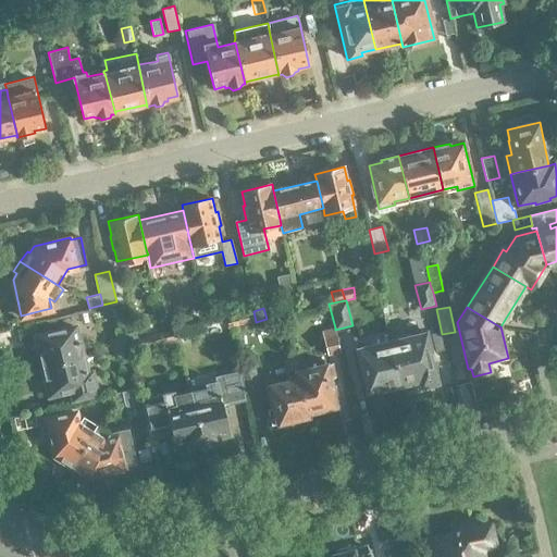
[(243,313),(245,324),(256,322),(254,311),(243,313)]
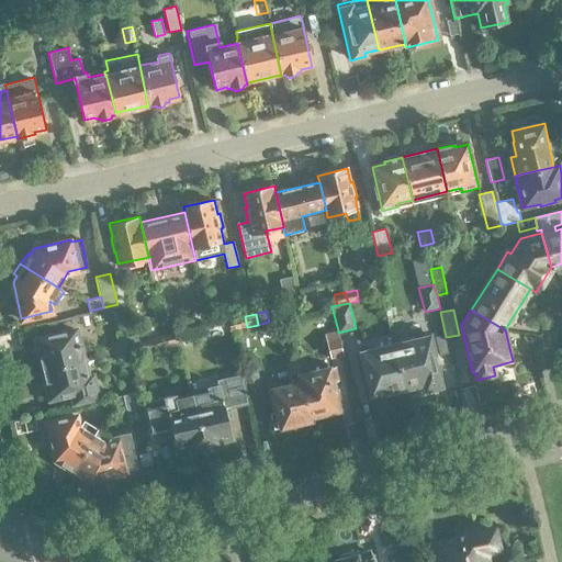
[(234,319),(237,329),(247,327),(245,316),(234,319)]
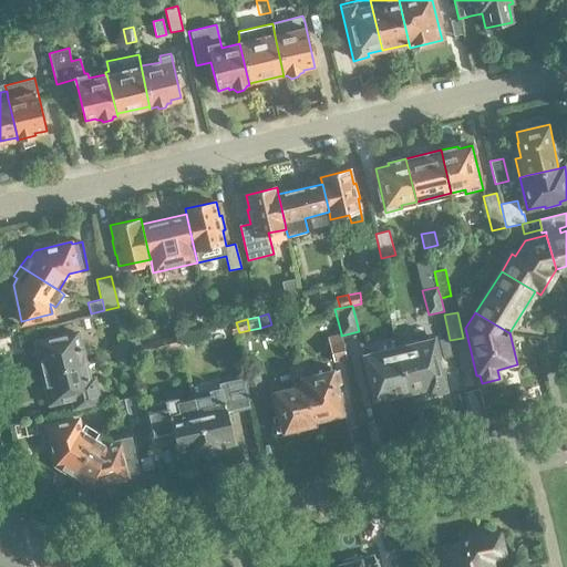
[(232,334),(239,332),(236,322),(229,323),(232,334)]
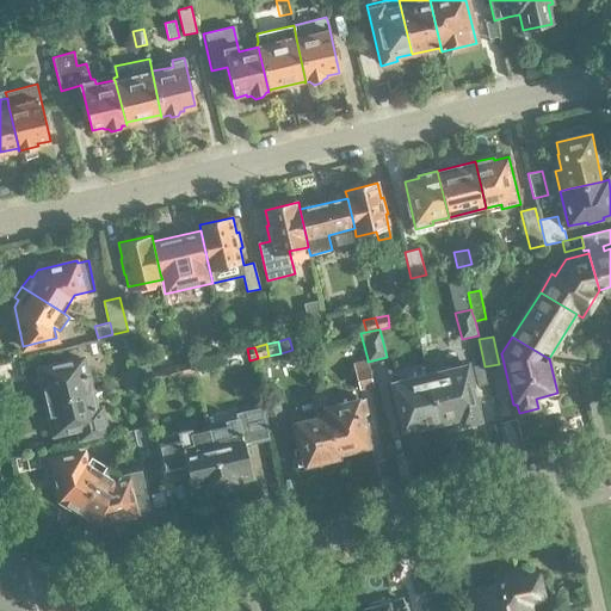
[(44,401),(92,389),(85,357),(39,368),(44,386),(42,390),(44,401)]
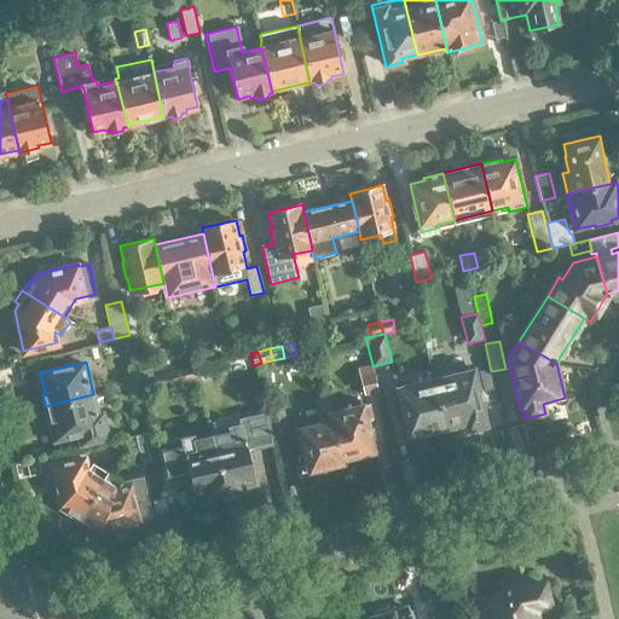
[(372,366),(372,364),(357,368),(364,395),(379,392),(372,366)]
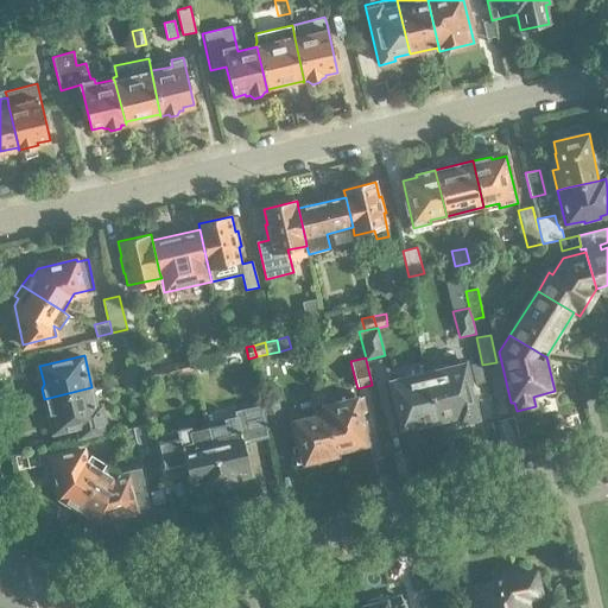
[(137,367),(139,377),(140,384),(153,381),(151,369),(150,360),(135,363),(137,367)]
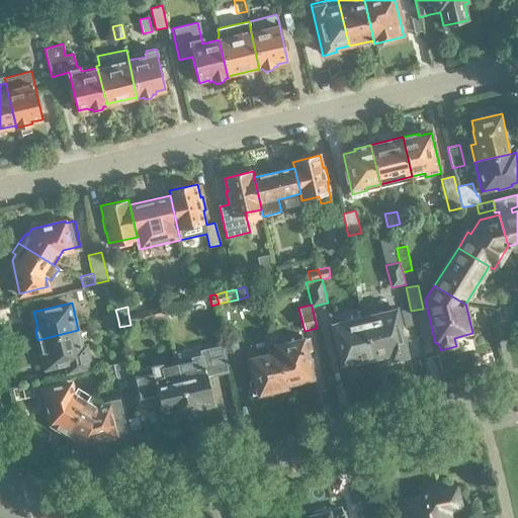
[(154,309),(156,318),(165,316),(163,307),(154,309)]
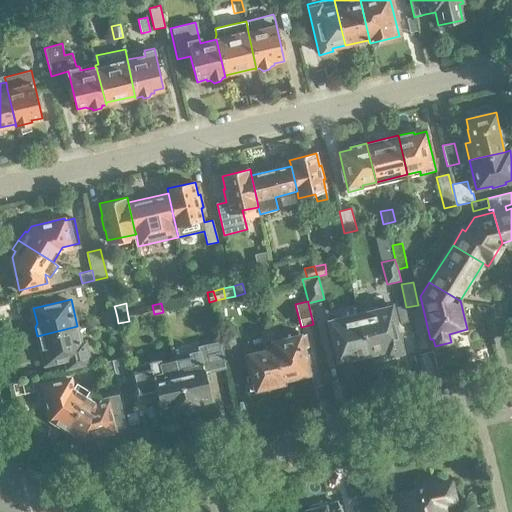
[(392,306),(360,313),(370,355),(386,351),(387,356),(403,353),(392,306)]
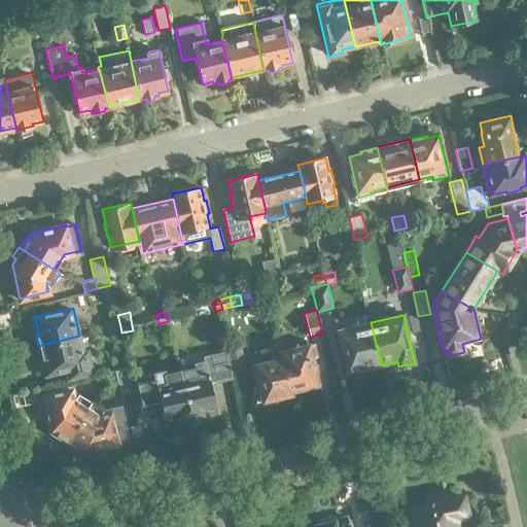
[(106,329),(120,326),(118,318),(105,321),(106,329)]
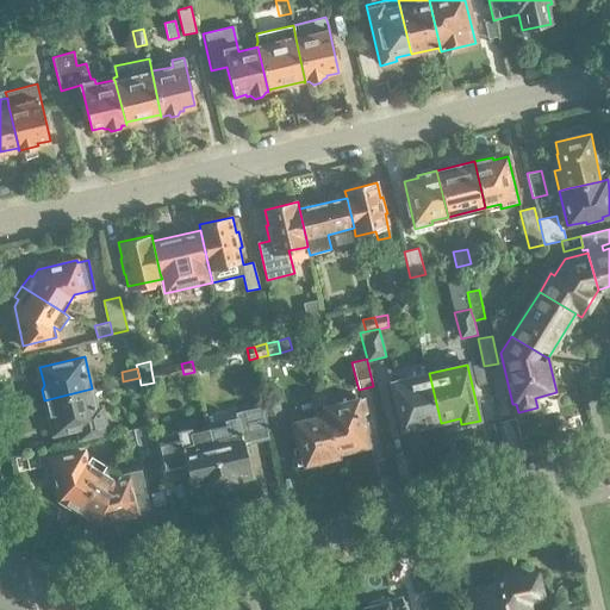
[(441,423),(429,373),(392,381),(403,431),(441,423)]
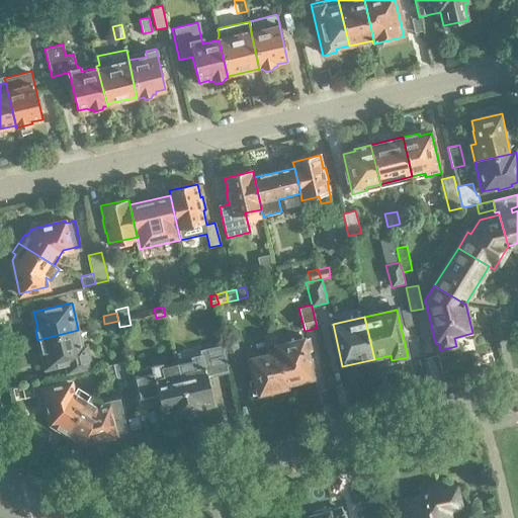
[(118,321),(104,324),(106,334),(120,331),(119,327),(118,321)]
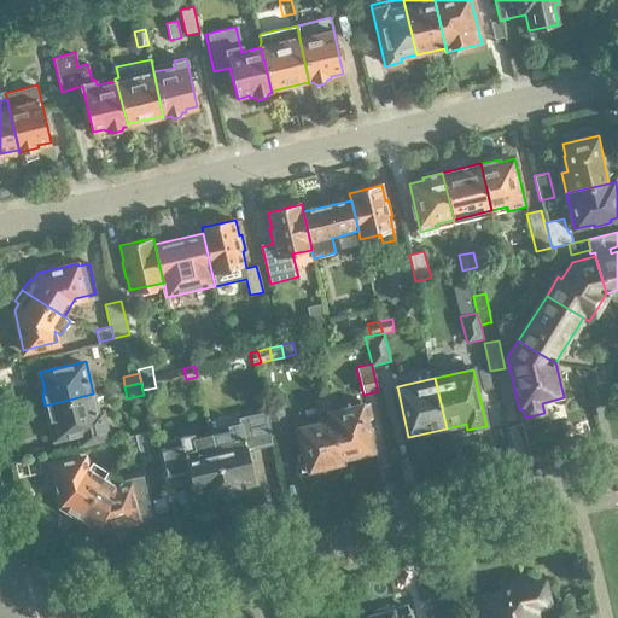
[(97,412),(93,394),(45,406),(47,415),(51,418),(56,438),(76,435),(79,447),(111,439),(104,410),(97,412)]
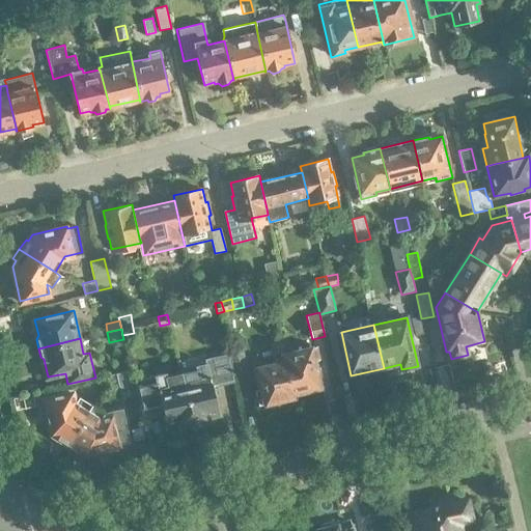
[(283,355),(285,355),(282,343),(271,345),(274,358),(279,357),(281,363),(255,369),(259,390),(256,391),(259,406),(292,397),(283,355)]
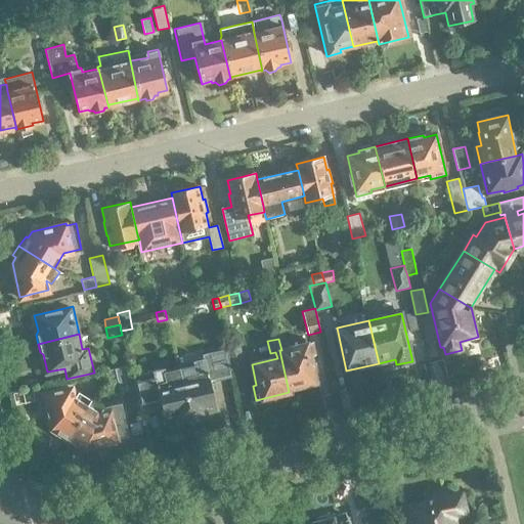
[(245,368),(238,343),(225,346),(231,370),(245,368)]
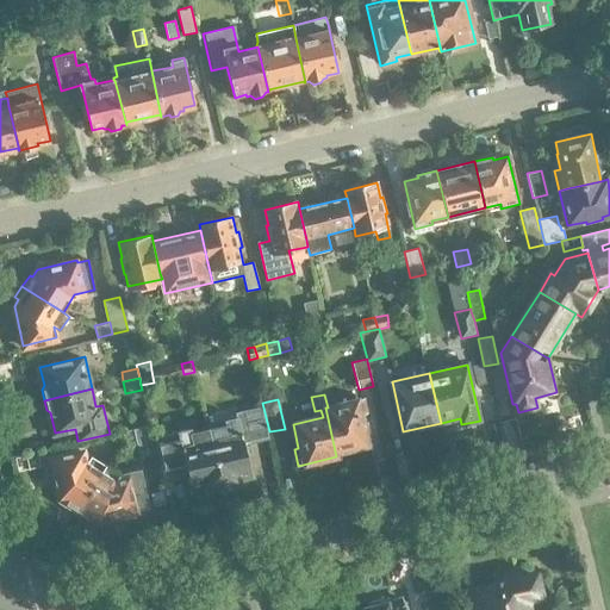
[(363,399),(328,408),(325,408),(336,456),(353,453),(355,448),(372,444),(365,414),(367,414),(363,399)]
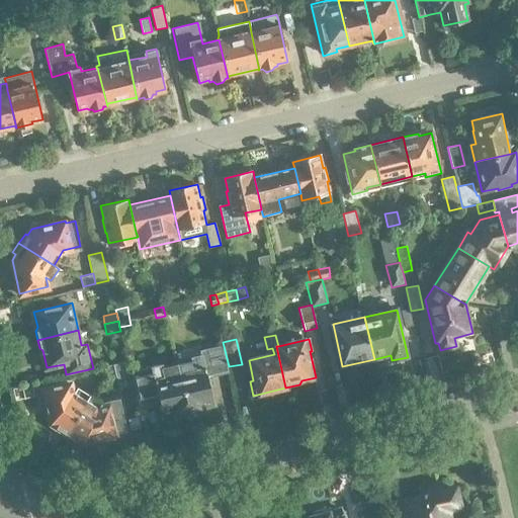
[(178,363),(190,412),(204,409),(204,407),(216,404),(208,375),(229,370),(223,344),(200,350),(201,354),(177,359),(178,363)]
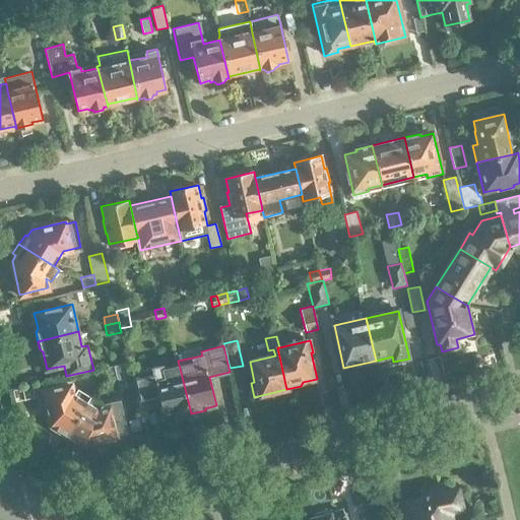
[(113,366),(116,376),(116,378),(119,380),(132,377),(128,363),(113,366)]
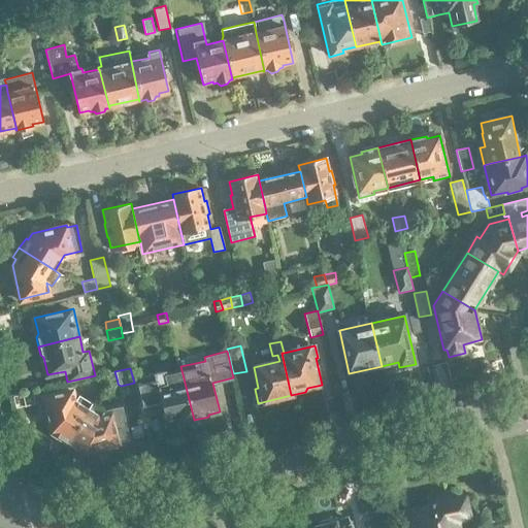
[(166,370),(133,377),(142,414),(163,408),(167,424),(178,422),(178,424),(194,420),(182,370),(167,374),(166,370)]
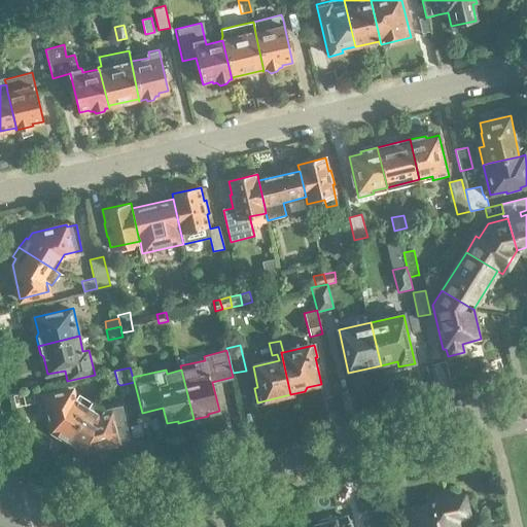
[(114,371),(103,374),(106,384),(117,381),(114,371)]
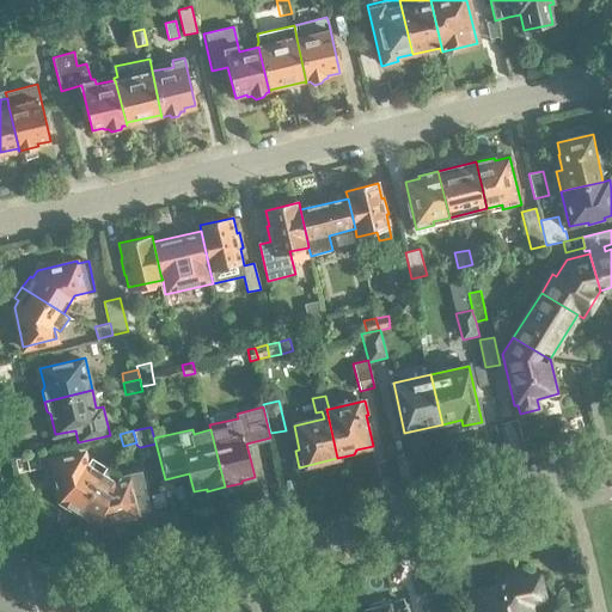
[(74,513),(106,467),(91,458),(87,463),(85,452),(53,459),(61,500),(66,503),(63,506),(74,513)]
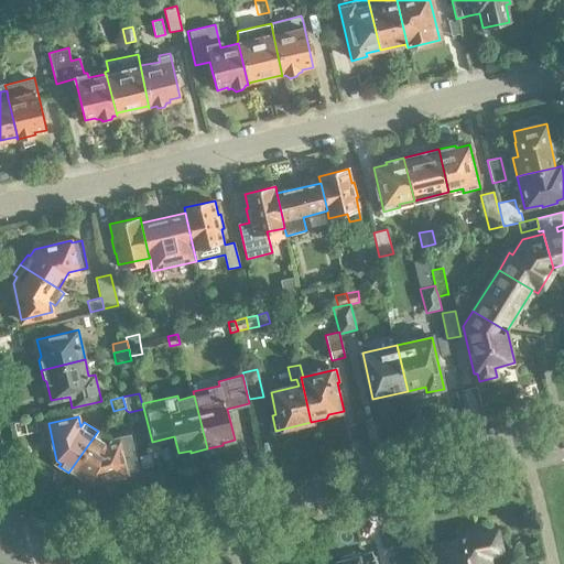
[(123,462),(137,458),(131,435),(115,438),(99,430),(98,431),(68,473),(79,479),(80,477),(87,481),(126,473),(123,462)]
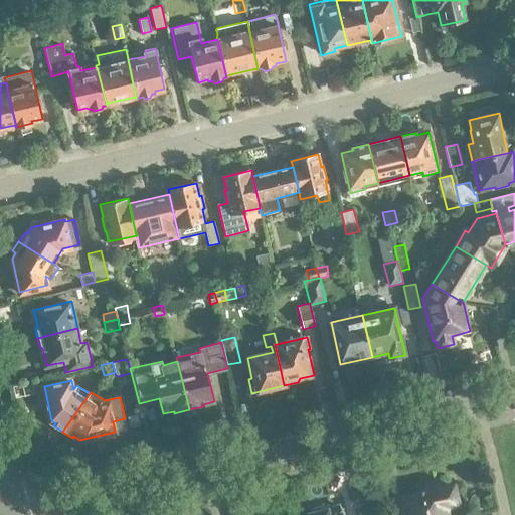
[(403,499),(396,501),(398,514),(450,514),(447,503),(454,501),(450,485),(438,488),(436,480),(415,485),(416,491),(402,494),(403,499)]
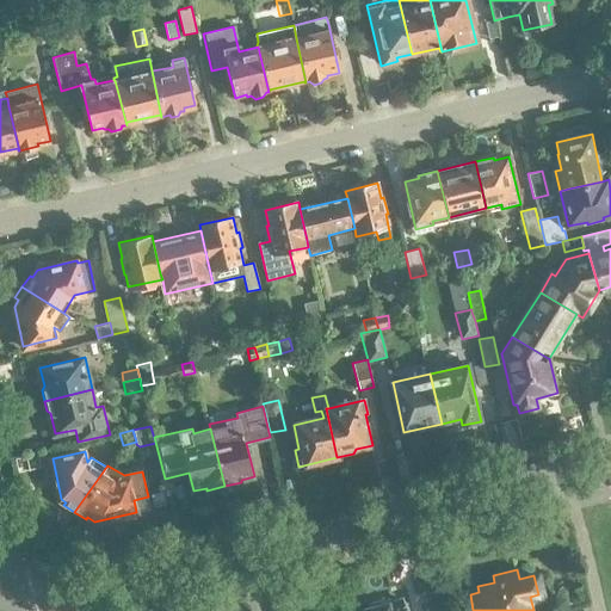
[(405,610),(402,599),(366,609),(366,610),(405,610)]
